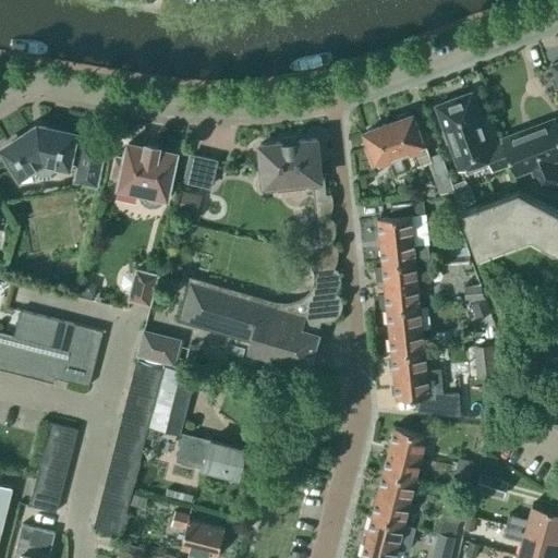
[(510,165),(501,140),(489,144),(471,93),(435,107),(459,171),(487,160),(492,171),(510,165)]
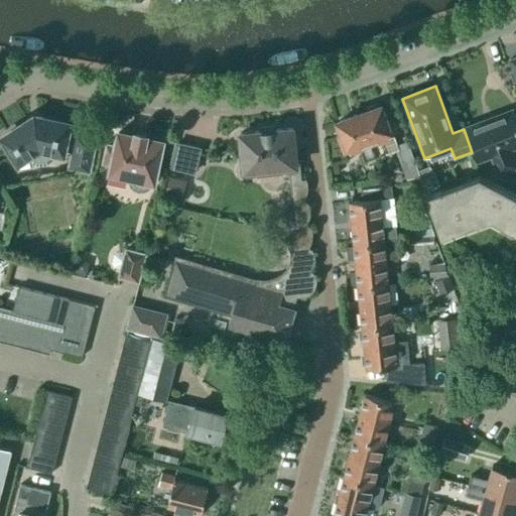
[(359,115),(375,159),(396,151),(403,170),(416,166),(407,141),(397,145),(393,134),(395,134),(389,118),(384,119),(380,107),(359,115)]
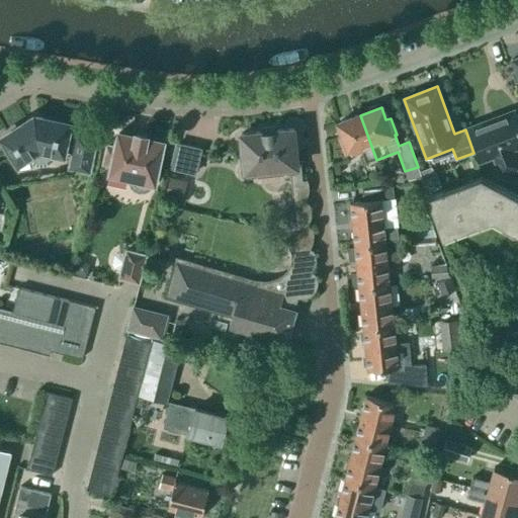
[(517,121),(514,111),(465,130),(473,153),(477,161),(492,156),(499,175),(517,168),(517,165),(512,149),(517,146),(517,121)]
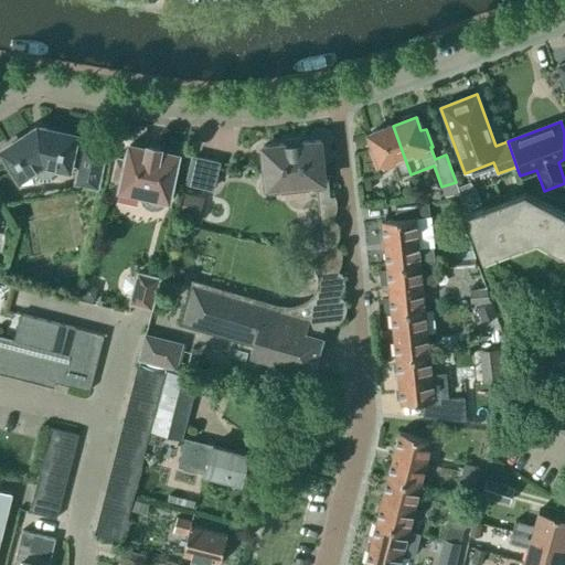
[(398,179),(411,174),(393,126),(369,134),(374,148),(370,149),(376,168),(392,162),(397,177),(398,179)]
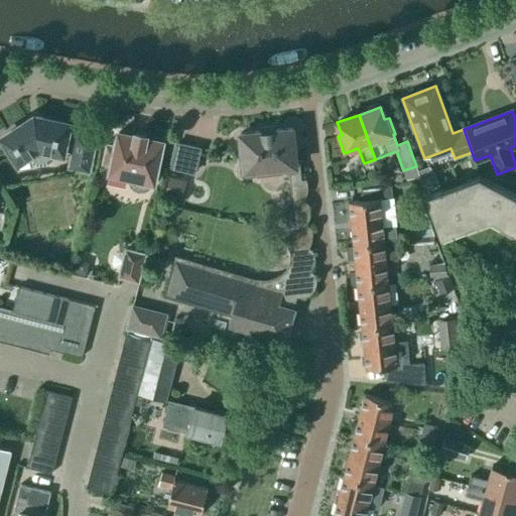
[(67,133),(69,125),(38,118),(31,119),(2,138),(17,162),(27,156),(31,163),(39,166),(47,164),(53,159),(54,151),(62,153),(62,151),(72,153),(70,161),(90,166),(96,139),(76,134),(76,135),(67,133)]
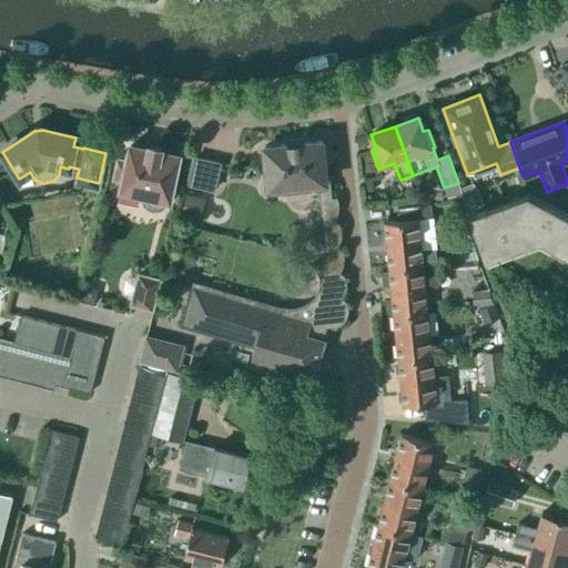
[(277,188),(312,184),(312,186),(312,188),(313,189),(314,190),(315,191),(316,191),(317,191),(320,191),(325,247),(305,250),(306,260),(311,262),(314,265),(317,270),(320,275),(321,280),(320,285),(318,290),(326,293),(312,321),(191,285),(180,326),(255,348),(253,357),(313,374),(322,342),(318,341),(323,325),(326,326),(330,327),(332,327),(335,326),(336,326),(338,325),(341,324),(343,322),(345,320),(346,318),(347,316),(347,314),(348,312),(348,310),(348,307),(347,305),(347,304),(346,302),(346,303),(342,300),(343,297),(344,294),(345,292),(346,290),(346,288),(346,285),(346,283),(345,281),(345,279),(344,276),(343,276),(340,273),(340,272),(342,270),(343,266),(343,265),(343,263),(344,260),(344,257),(343,255),(343,253),(341,250),(341,251),(336,247),(337,245),(338,243),(340,240),(341,237),(341,235),(341,233),(341,232),(341,230),(340,227),(340,225),(338,223),(338,224),(334,221),(335,219),(336,216),(337,215),(337,213),(338,211),(338,208),(338,206),(338,205),(337,203),(337,201),(336,199),(336,198),(335,198),(335,199),(332,199),(330,181),(328,181),(328,182),(325,182),(324,162),(323,161),(322,155),(323,154),(322,142),(302,144),(302,139),(285,141),(285,145),(263,148),(267,189),(270,189),(269,184),(277,183),(277,188)]
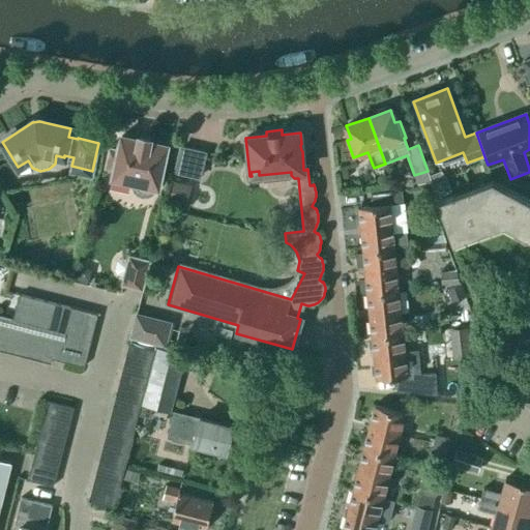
[(137,141),(131,140),(120,138),(118,150),(110,149),(106,168),(114,170),(112,178),(134,182),(133,184),(134,186),(134,187),(135,190),(136,192),(138,194),(139,195),(141,195),(142,196),(145,196),(146,196),(149,195),(150,195),(151,194),(152,193),(153,192),(154,190),(154,188),(155,187),(155,186),(158,187),(167,147),(150,144),(151,139),(138,137),(137,141)]
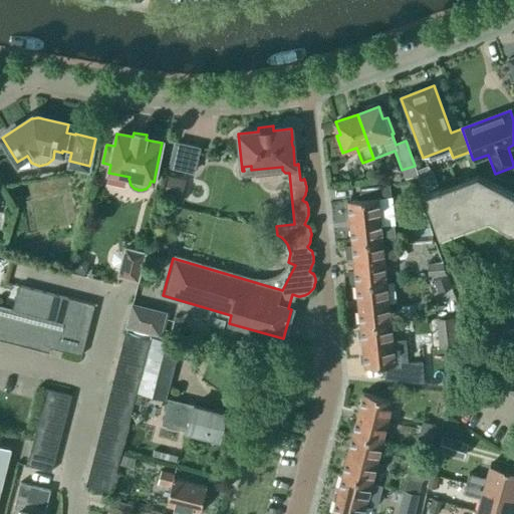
[(168,168),(194,174),(200,148),(174,142),(168,168)]
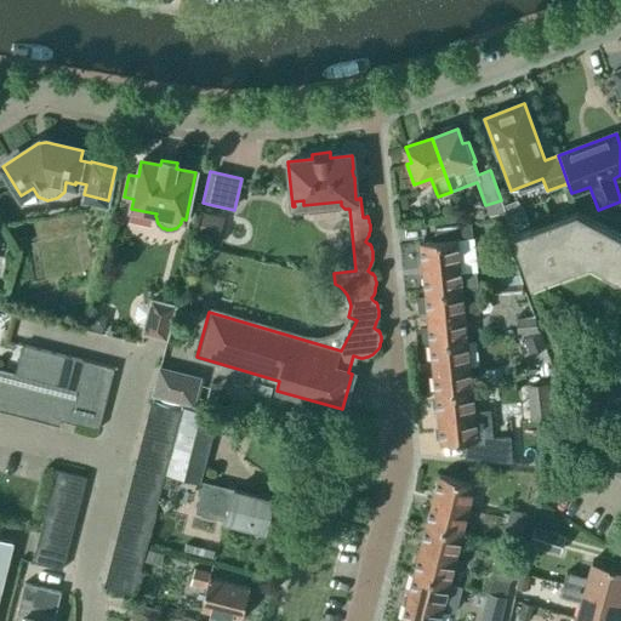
[(501,200),(485,205),(490,215),(505,214),(502,206),(503,206),(501,200)]
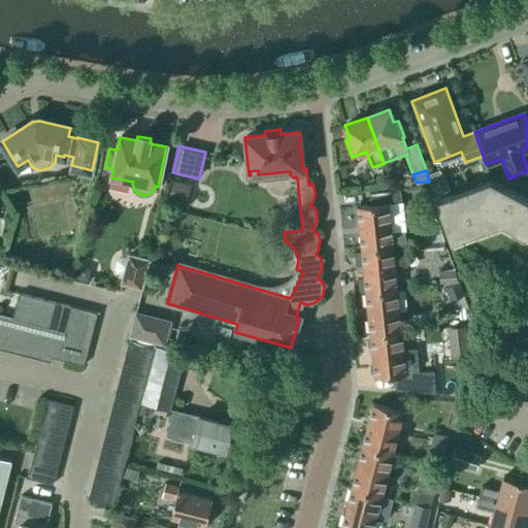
[(436,200),(452,194),(444,176),(443,177),(440,170),(428,175),(427,175),(429,182),(429,183),(430,183),(436,200)]
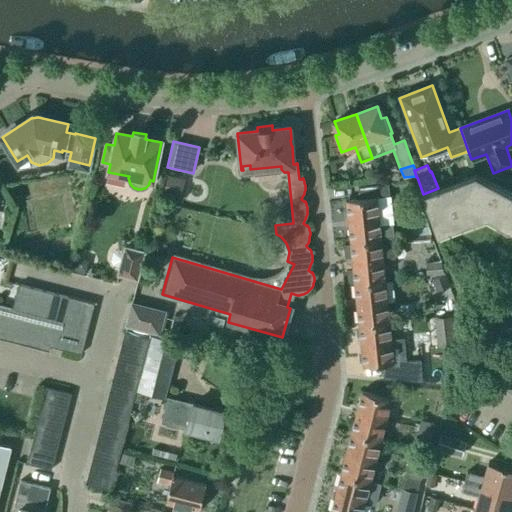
[(438,188),(423,194),(438,234),(486,216),(511,230),(511,372),(504,385),(511,389),(511,193),(476,174),(472,175),(438,188)]
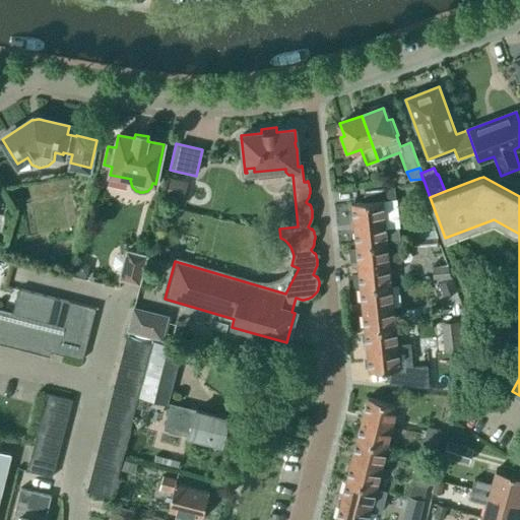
[(188,183),(171,179),(167,197),(183,201),(188,183)]
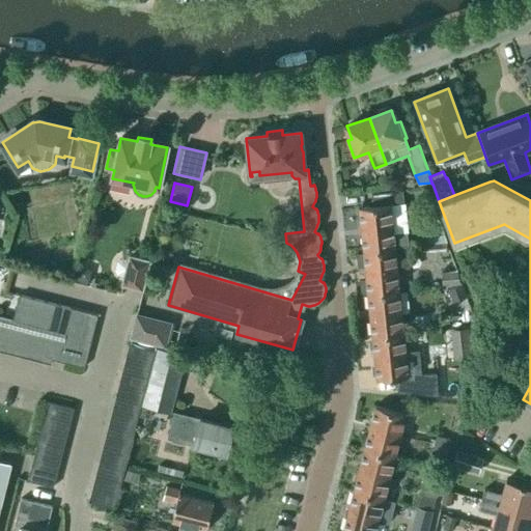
[(371,206),(359,207),(363,251),(395,248),(408,247),(407,232),(393,233),(390,204),(402,203),(401,190),(370,193),(371,206)]
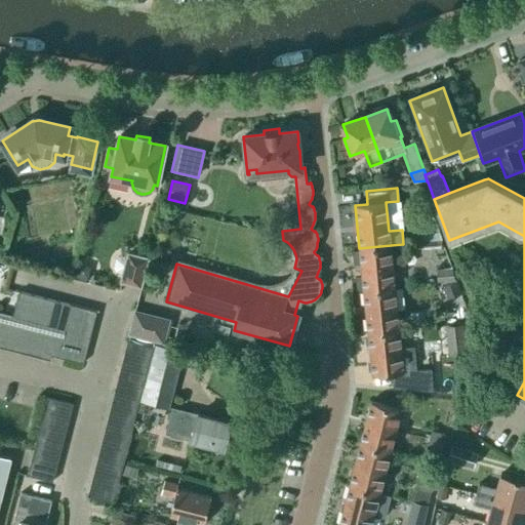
[(437,223),(417,225),(418,241),(421,241),(441,240),(442,240),(437,223)]
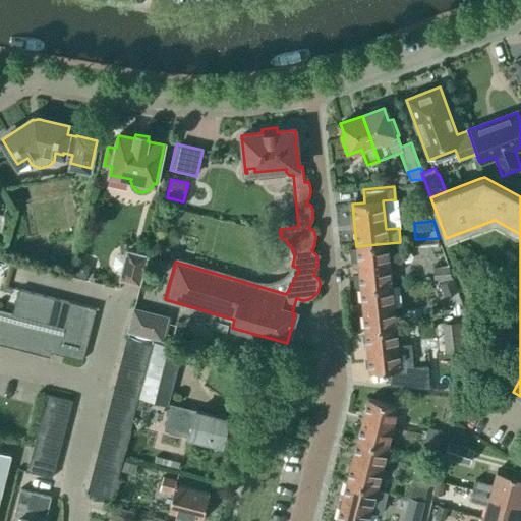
[(439,250),(438,238),(418,239),(419,252),(439,250)]
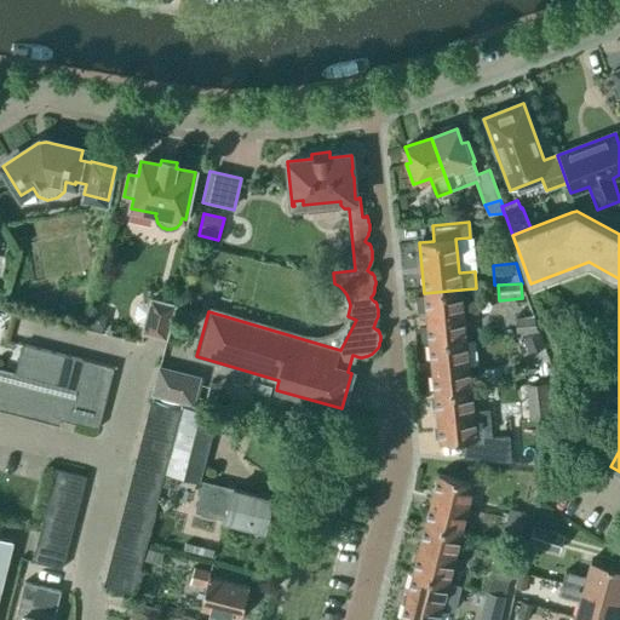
[(461,290),(424,293),(430,343),(466,339),(464,315),(478,314),(476,288),(461,290)]
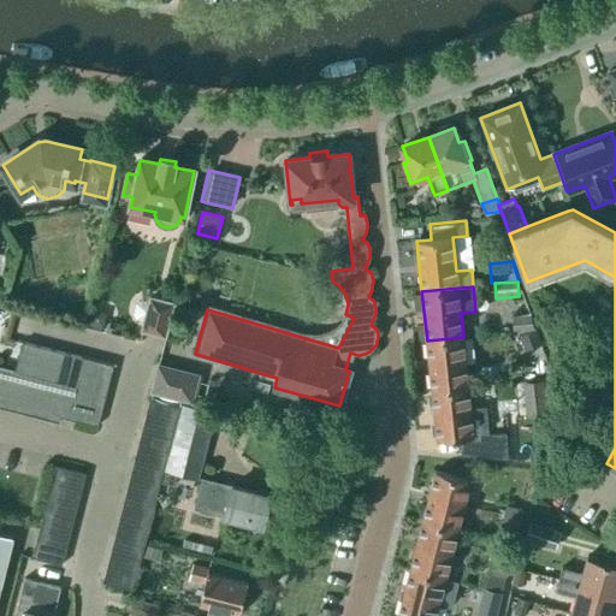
[(173,304),(153,298),(150,298),(142,331),(165,337),(173,304)]
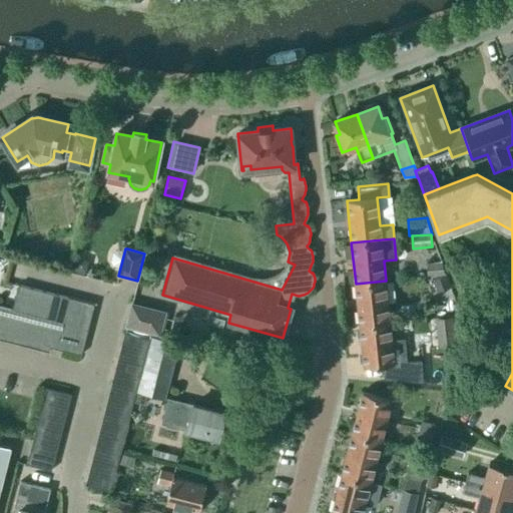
[(89,261),(77,259),(74,271),(86,274),(89,261)]
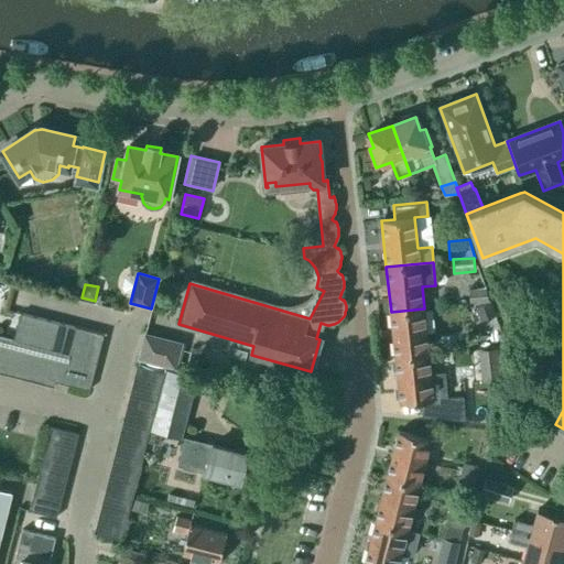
[(468,290),(469,304),(487,303),(486,289),(468,290)]
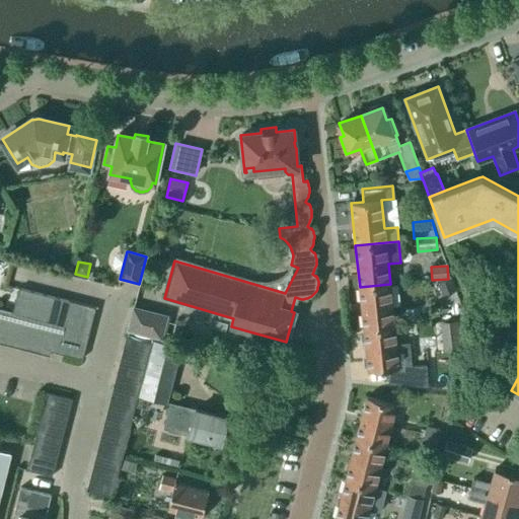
[(455,292),(450,279),(438,284),(443,296),(455,292)]
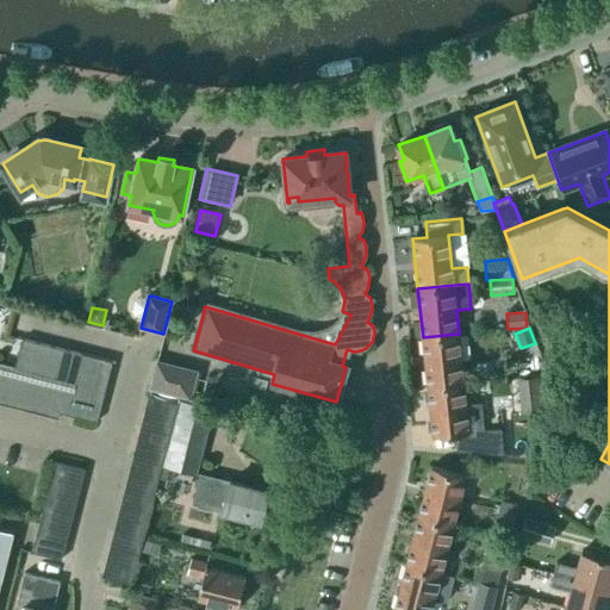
[(459,334),(423,337),(425,362),(428,387),(464,384),(459,334)]
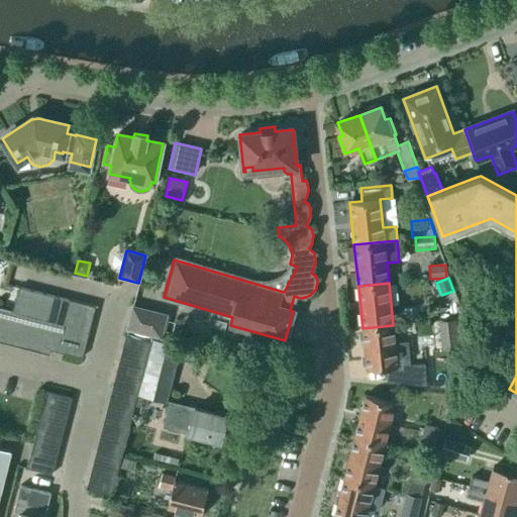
[(50,350),(57,351),(60,338),(64,326),(67,313),(70,300),(19,287),(12,312),(0,308),(0,342),(49,355),(50,350)]
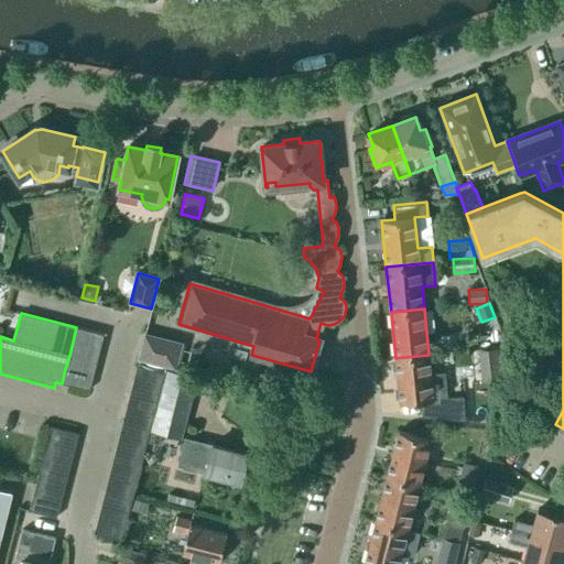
[(73,342),(100,349),(104,335),(76,327),(73,342)]
